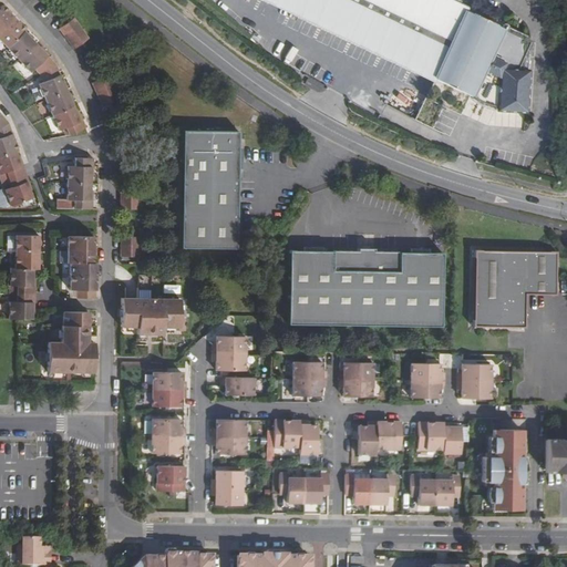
[(274,0),(472,93),(480,102),(488,106),(497,110),(507,111),(508,129),(540,126),(538,83),(531,83),(529,66),(532,65),(534,63),(535,62),(535,60),(536,60),(536,58),(536,57),(536,55),(536,54),(535,52),(535,51),(535,50),(534,50),(534,49),(533,49),(533,48),(532,48),(532,47),(531,47),(529,45),(528,45),(527,45),(526,45),(525,44),(524,45),(523,45),(522,45),(521,45),(521,47),(519,47),(518,47),(498,38),(502,29),(442,0),(274,0)]
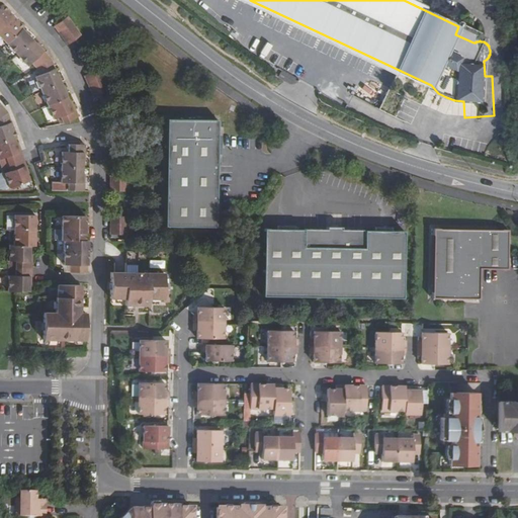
[(0,30),(15,17),(4,5),(1,8),(0,8),(0,30)]
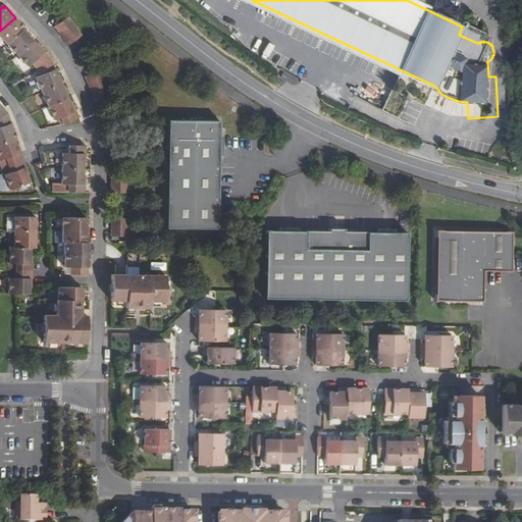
[(0,36),(8,45),(23,31),(25,29),(15,17),(0,31),(0,36)]
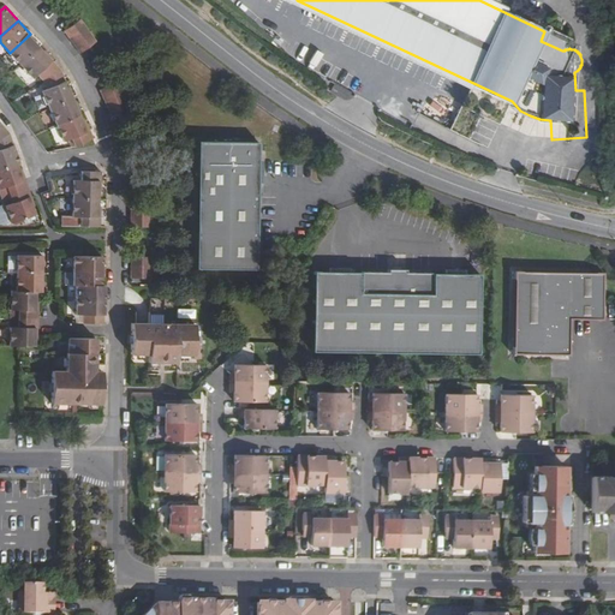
[(65,33),(71,41),(87,29),(81,22),(65,33)]
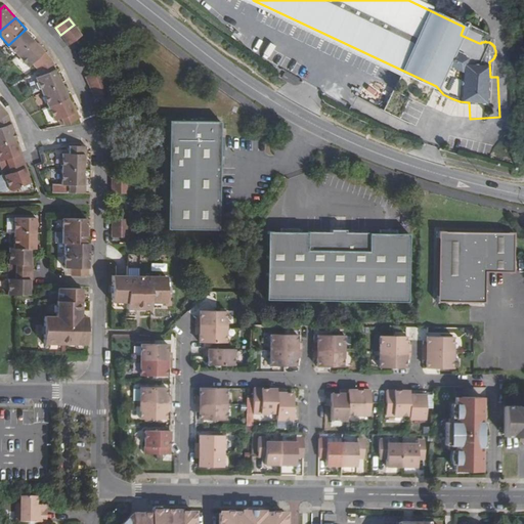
[(60,35),(64,40),(78,31),(76,28),(74,25),(60,35)]
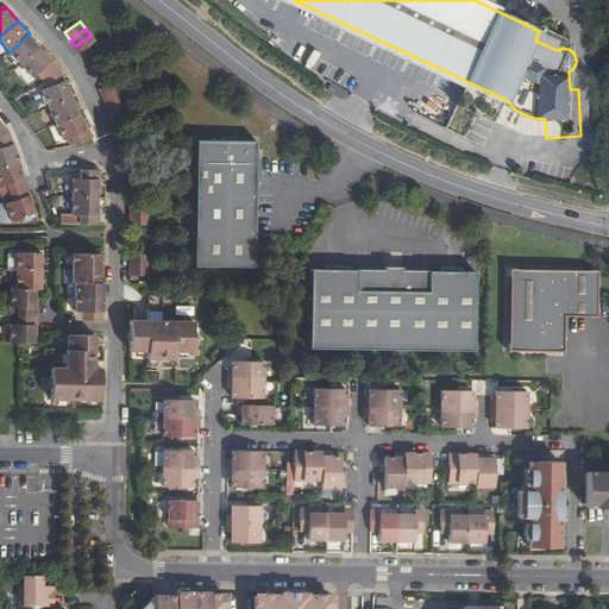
[(22,66),(41,49),(27,36),(10,52),(22,66)]
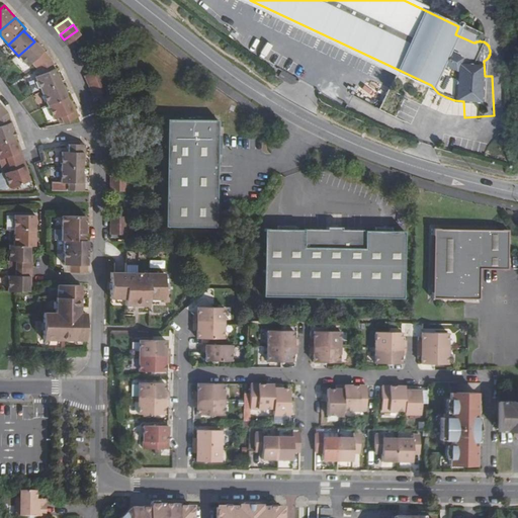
[(78,38),(81,36),(77,30),(64,39),(69,46),(78,38)]
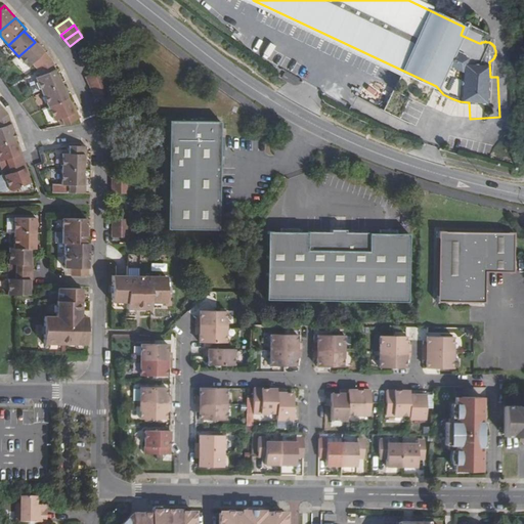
[(39,71),(52,61),(51,58),(35,42),(18,56),(29,67),(33,63),(39,71)]
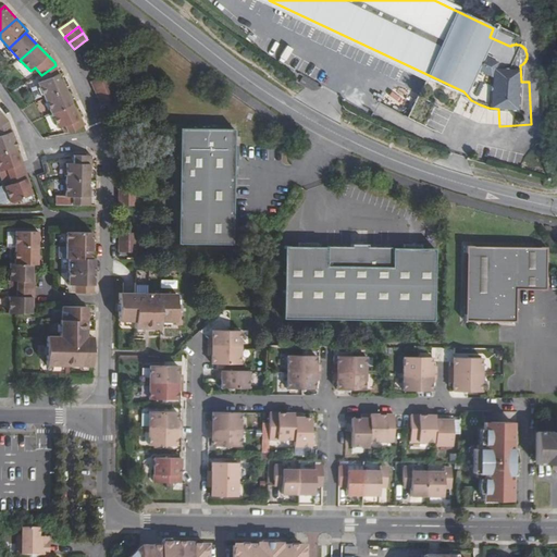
[(46,100),(67,91),(56,65),(41,75),(45,83),(39,84),(46,100)]
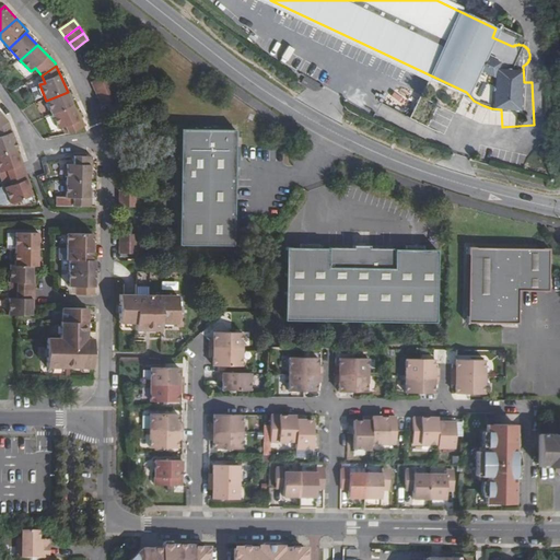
[(112,84),(107,76),(91,83),(95,92),(112,84)]
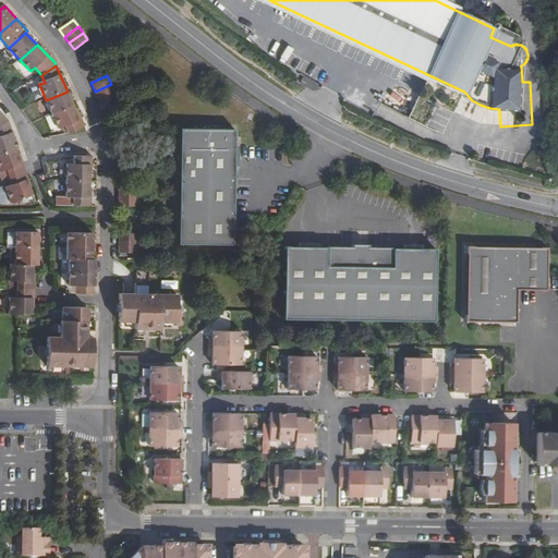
[(306,76),(302,82),(314,89),(317,84),(306,76)]
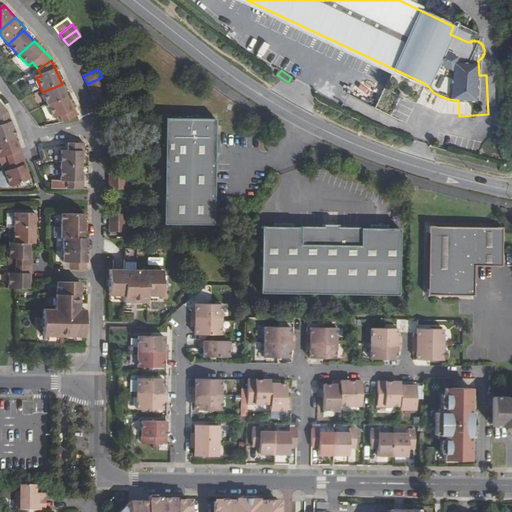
[(90,91),(105,84),(102,77),(87,84),(90,91)]
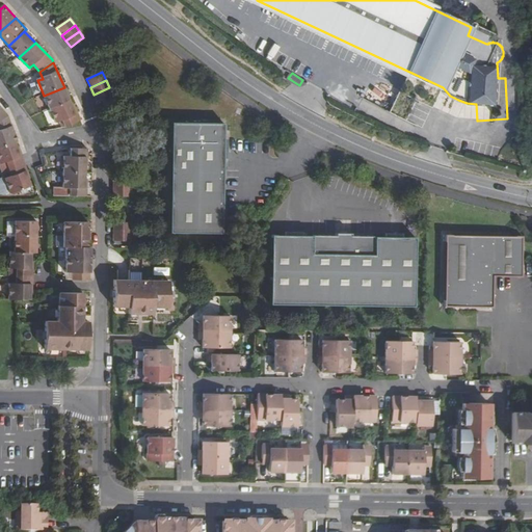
[(386,102),(392,87),(382,84),(381,87),(371,83),(367,95),(386,102)]
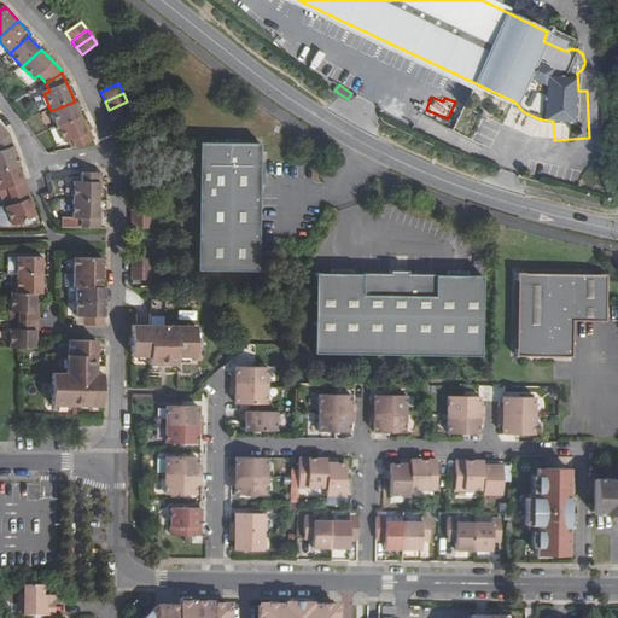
[(68,120),(81,117),(75,101),(51,111),(57,122),(68,120)]
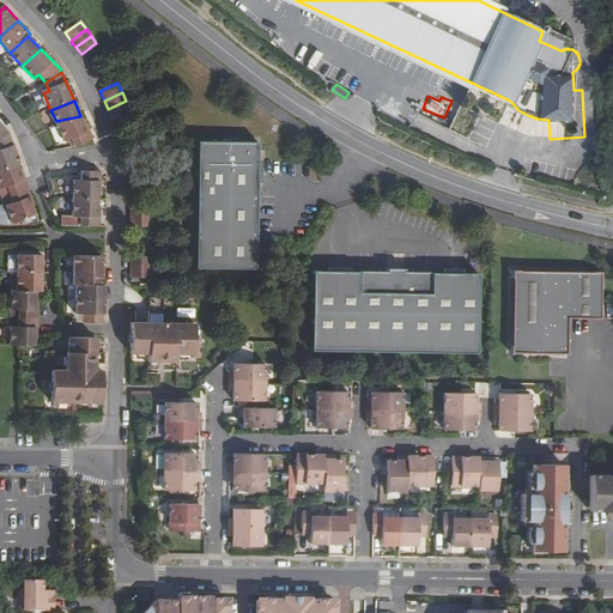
[(109,111),(128,107),(126,101),(108,109),(109,111)]
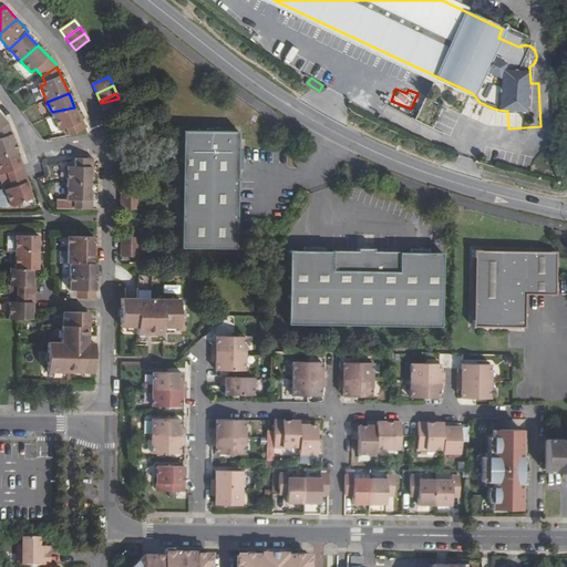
[(74,107),(62,110),(53,114),(60,130),(66,126),(69,134),(85,127),(82,121),(81,121),(74,107)]
